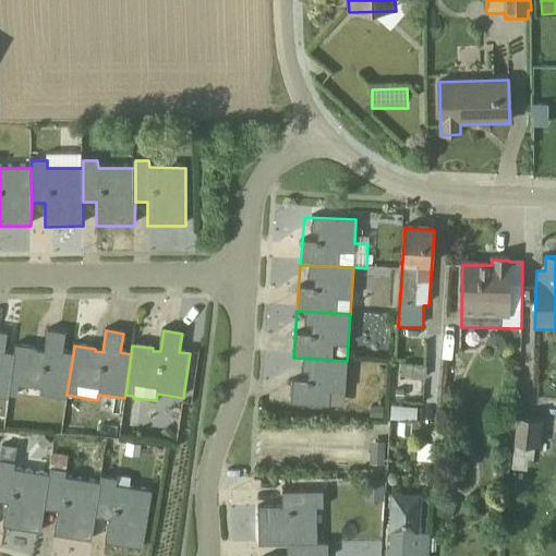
[(73,354),(63,352),(65,334),(48,331),(44,352),(37,351),(37,349),(16,346),(14,354),(9,396),(16,397),(17,397),(19,386),(41,389),(40,395),(65,399),(67,395),(73,354)]
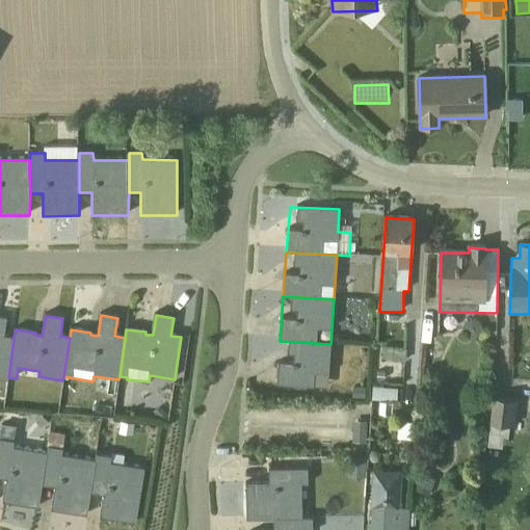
[(0,379),(7,380),(8,377),(14,338),(4,336),(6,319),(0,317),(0,379)]
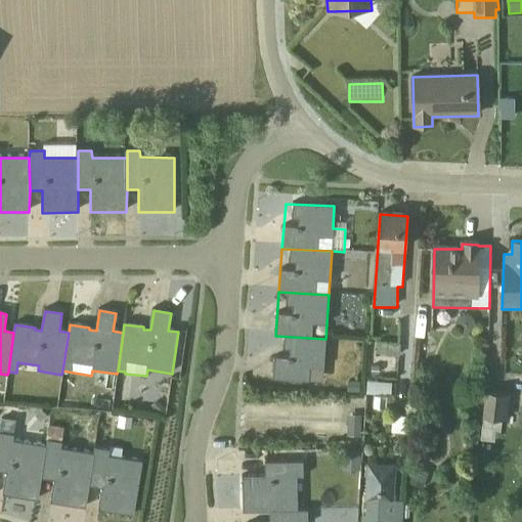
[(275,336),(273,380),(321,382),(325,339),(275,336)]
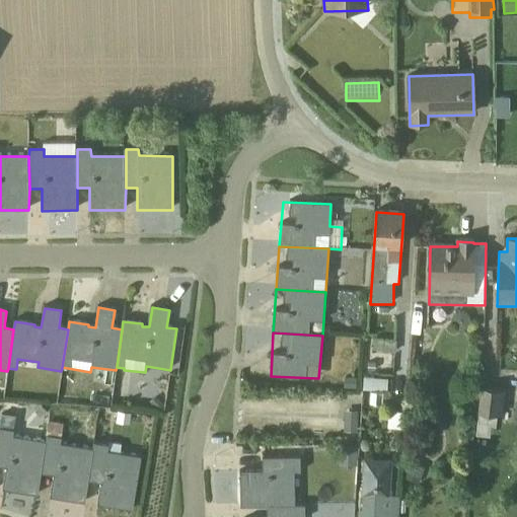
[(396,343),(375,341),(374,351),(395,354),(396,343)]
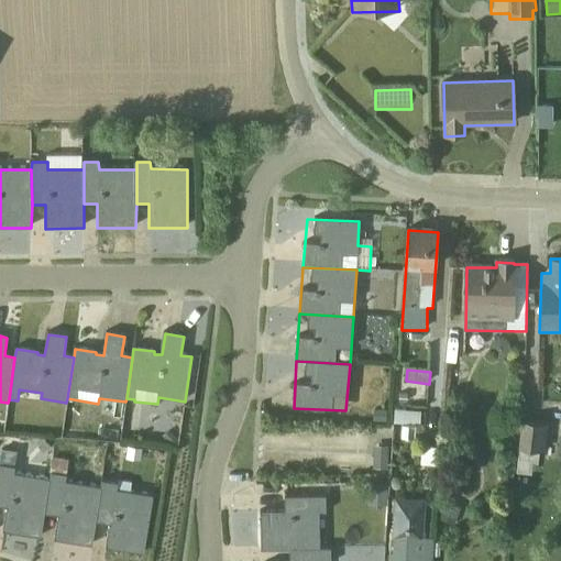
[(420,426),(421,413),(395,410),(394,424),(403,425),(400,440),(416,441),(417,426),(420,426)]
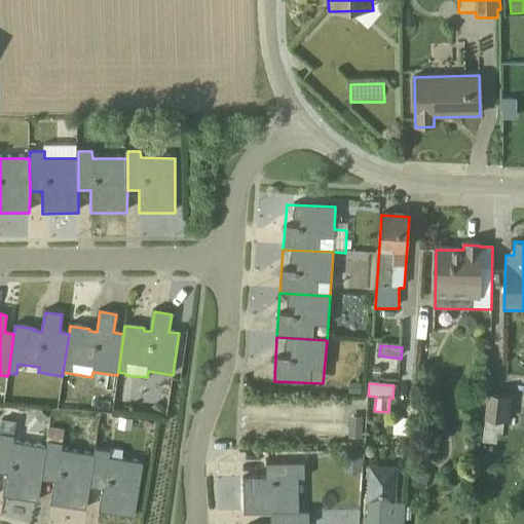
[(487,394),(482,443),(497,444),(498,433),(502,434),(503,422),(509,422),(512,397),(487,394)]
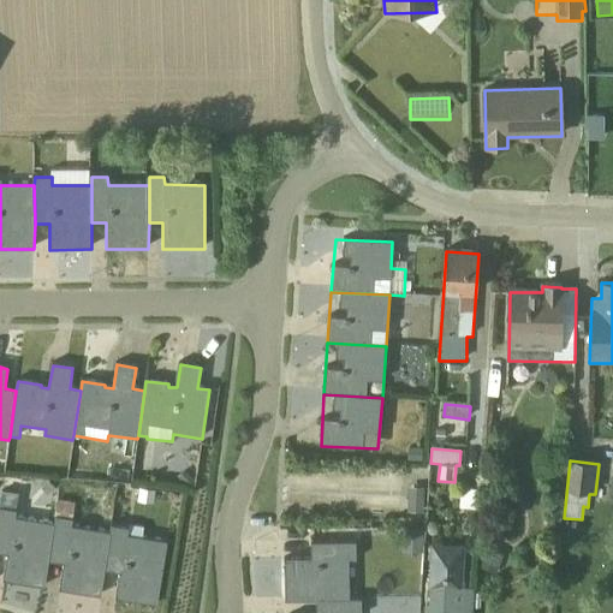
[(424,489),(409,489),(408,513),(423,515),(424,489)]
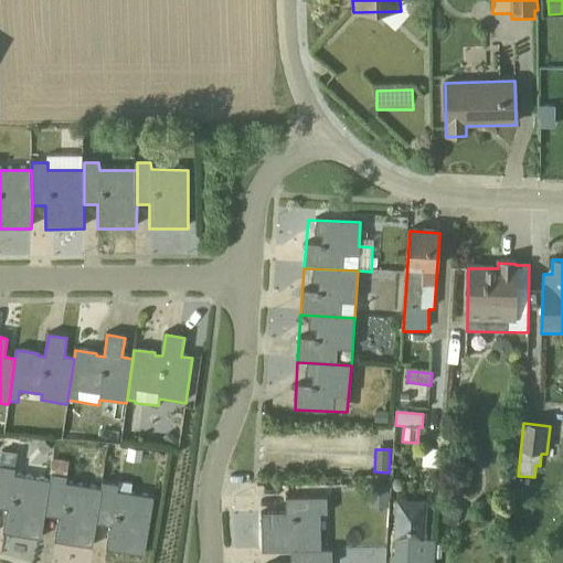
[(142,465),(144,453),(128,450),(127,463),(142,465)]
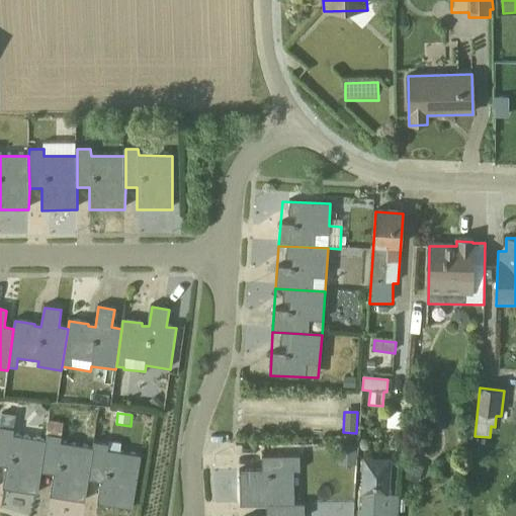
[(0,466),(6,467),(3,490),(37,495),(46,441),(13,436),(15,417),(2,414),(0,424),(0,466)]
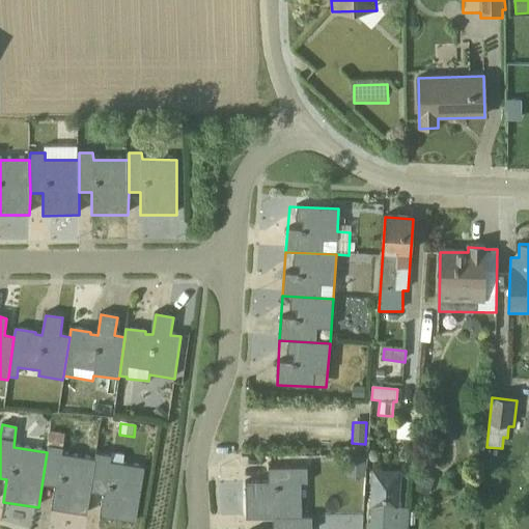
[(62,447),(64,435),(50,433),(48,445),(62,447)]
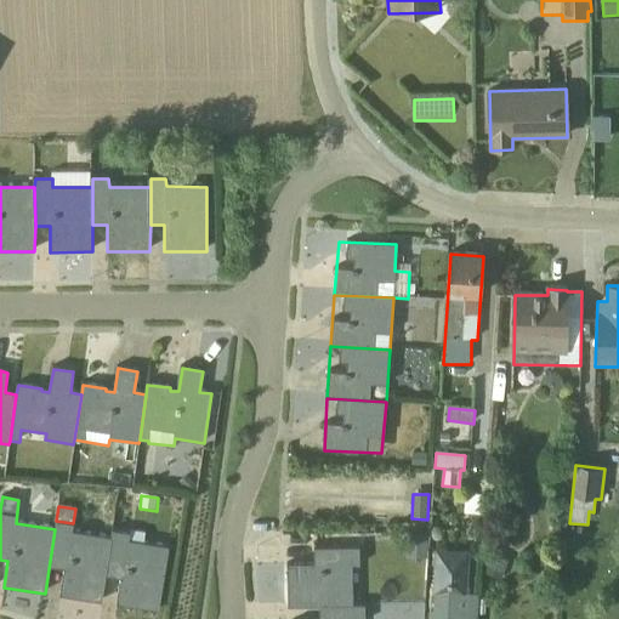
[(73,524),(56,522),(50,568),(64,571),(61,596),(102,603),(112,539),(72,533),(73,524)]
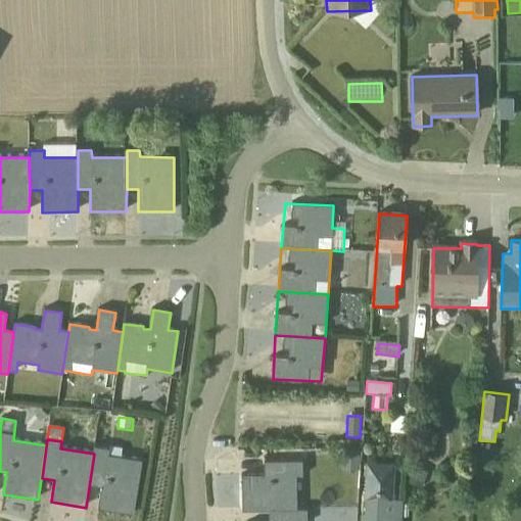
[(98,510),(134,515),(142,462),(121,458),(122,450),(110,447),(109,450),(95,447),(90,485),(102,487),(98,510)]
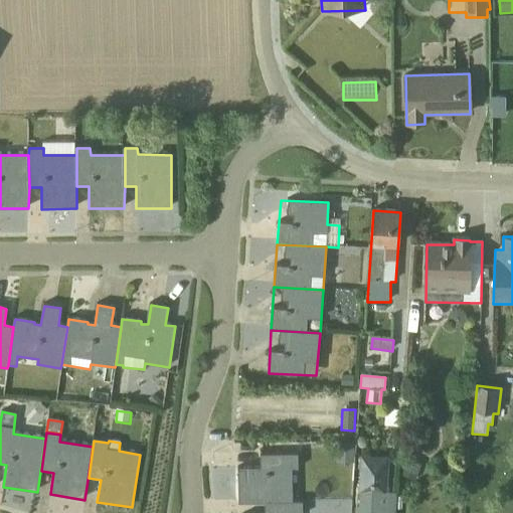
[(298,469),(298,455),(261,455),(261,468),(238,469),(238,504),(265,504),(293,503),(292,470),(298,469)]
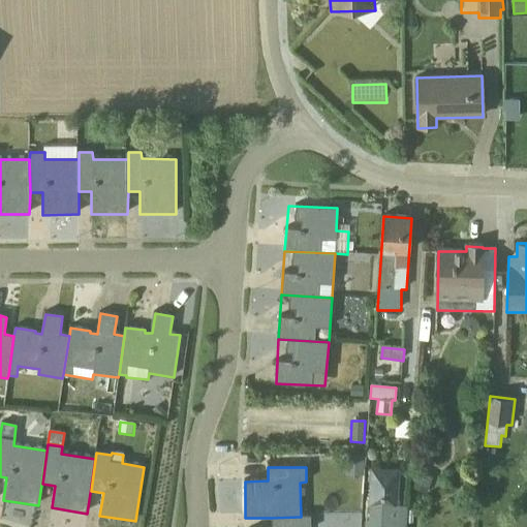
[(367,507),(365,526),(406,526),(407,506),(399,505),(401,470),(371,468),(367,507)]
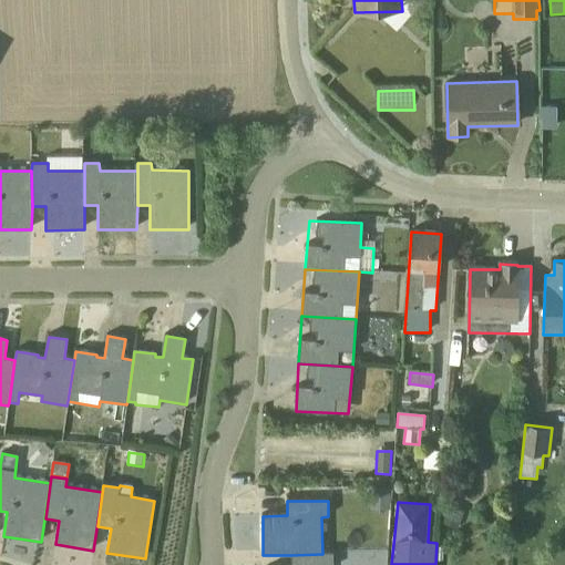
[(464,513),(450,506),(442,524),(456,531),(464,513)]
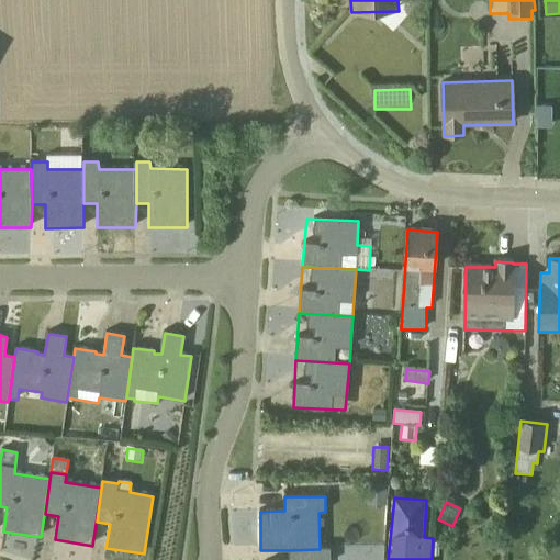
[(329,559),(331,549),(320,549),(289,550),(289,559),(329,559)]
